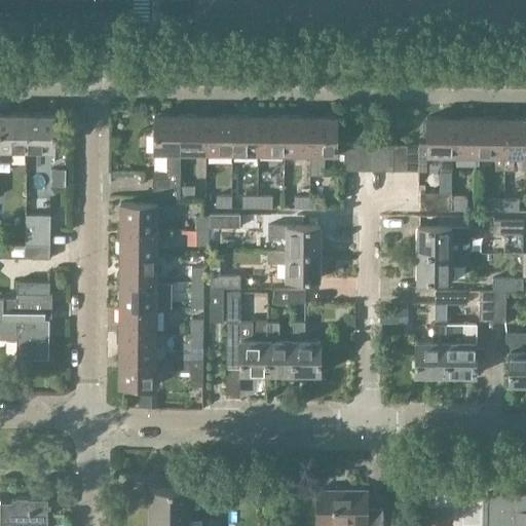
[(26,149),(26,113),(0,112),(0,161),(9,162),(9,149),(26,149)]
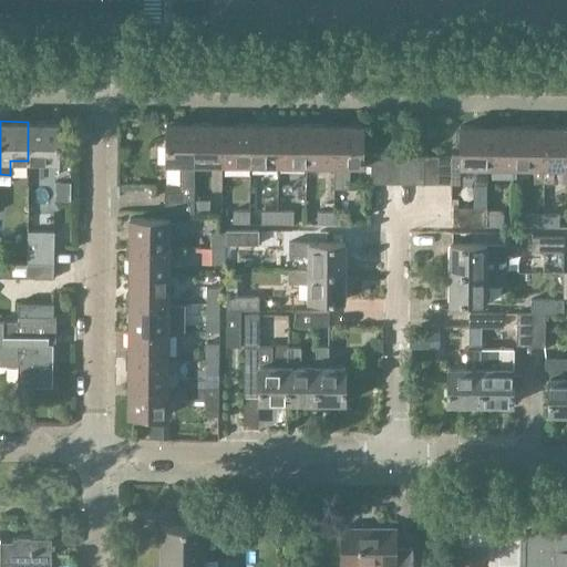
[(28,122),(28,161),(58,161),(58,122),(28,122)]
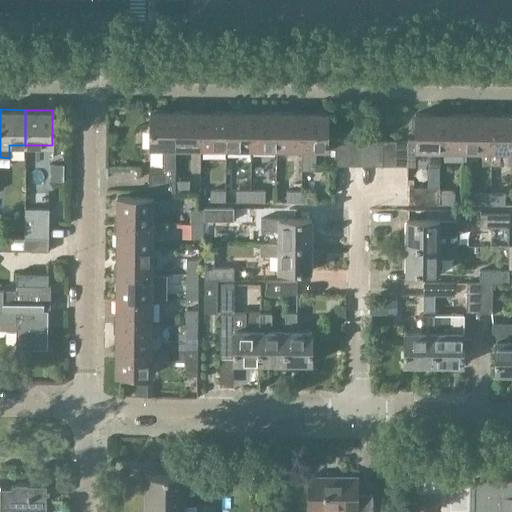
[(176,148),(176,111),(150,111),(149,148),(162,148),(162,167),(149,166),(149,192),(175,192),(175,180),(176,148)]
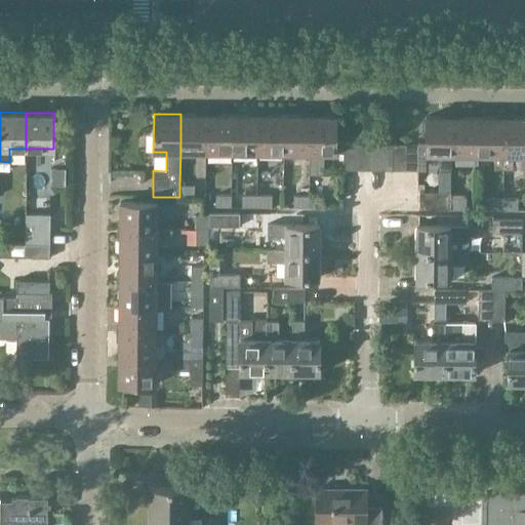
[(205,152),(206,114),(180,114),(180,152),(205,152)]
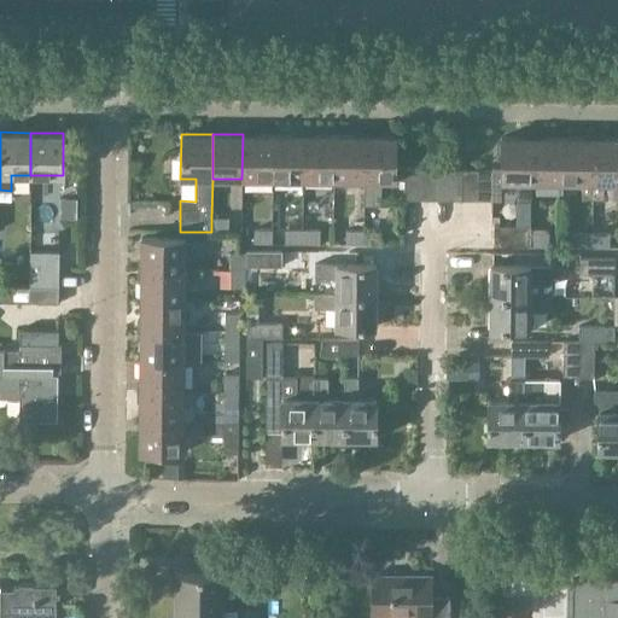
[(273,179),(273,134),(243,134),(242,179),(273,179)]
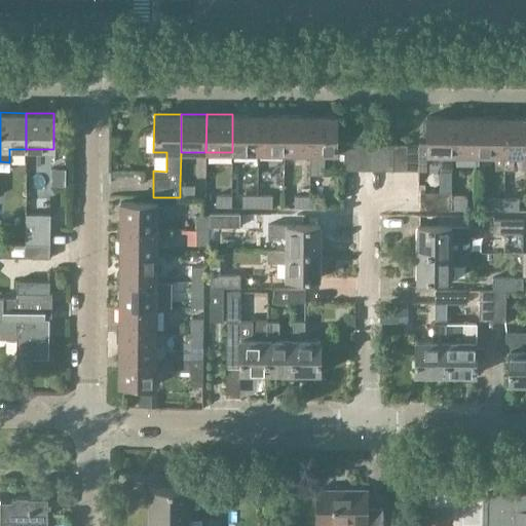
[(258,153),(258,115),(232,114),(232,152),(258,153)]
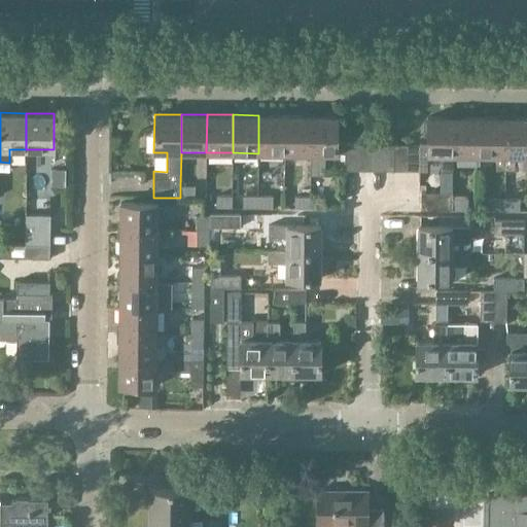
[(284,153),(285,115),(258,115),(258,153),(284,153)]
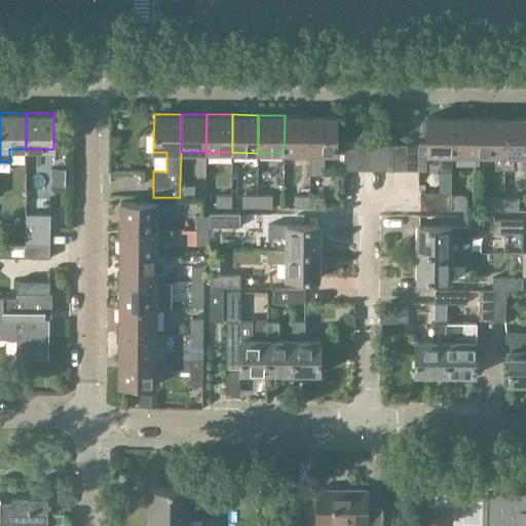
[(309,153),(310,115),(285,115),(284,153),(309,153)]
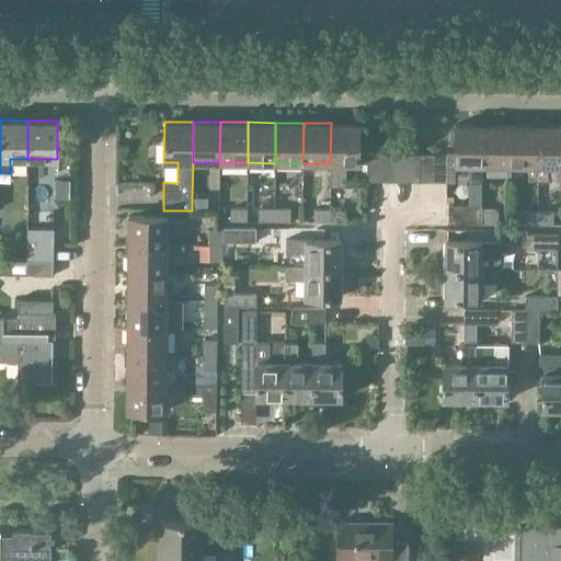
[(357,163),(357,123),(331,123),(330,163),(330,184),(343,184),(344,163),(357,163)]
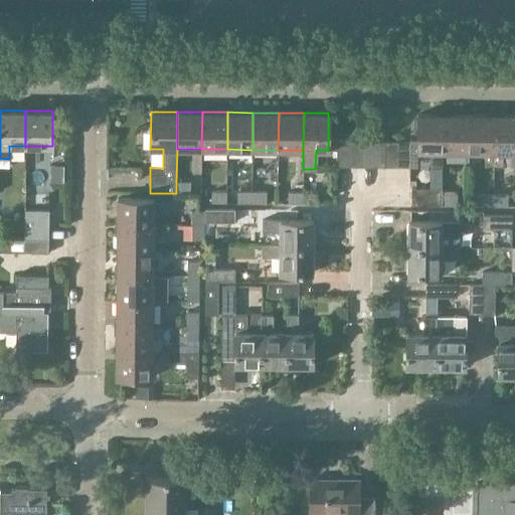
[(444,115),(416,114),(416,151),(430,151),(430,167),(442,167),(442,151),(443,151),(444,115)]
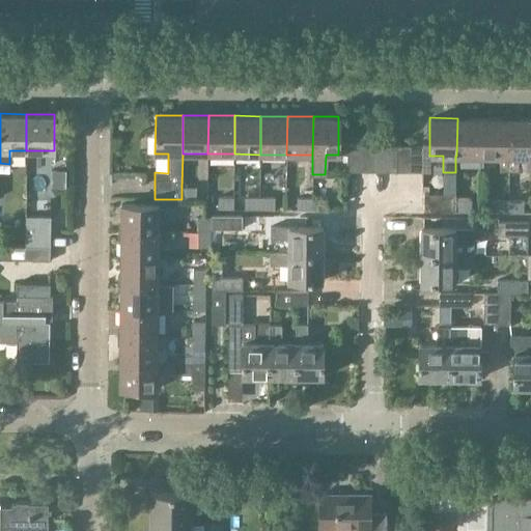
[(482,157),(483,118),(457,118),(456,156),(482,157)]
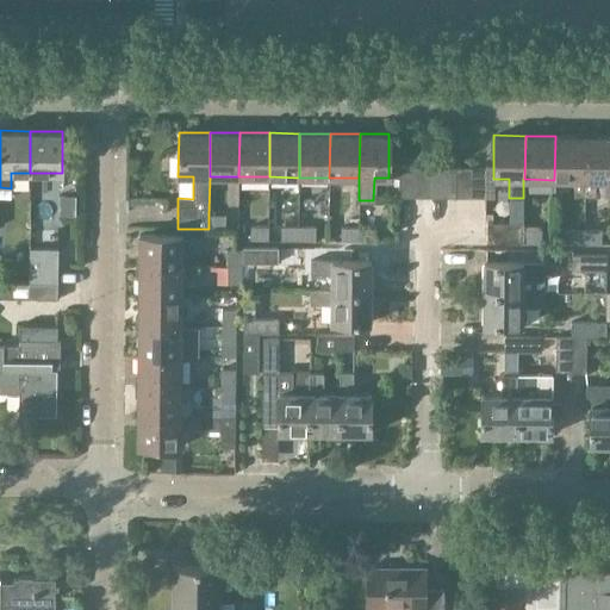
[(585,136),(555,136),(554,180),(573,180),(572,195),(584,195),(585,136)]
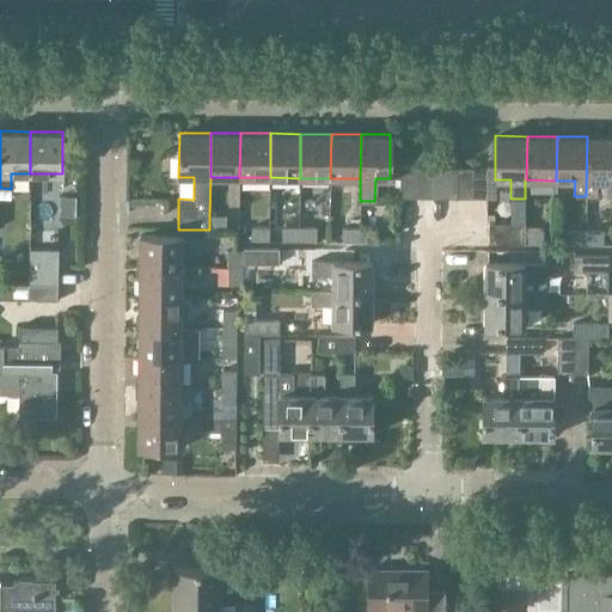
[(611,136),(587,136),(586,196),(597,196),(597,181),(611,181),(611,136)]
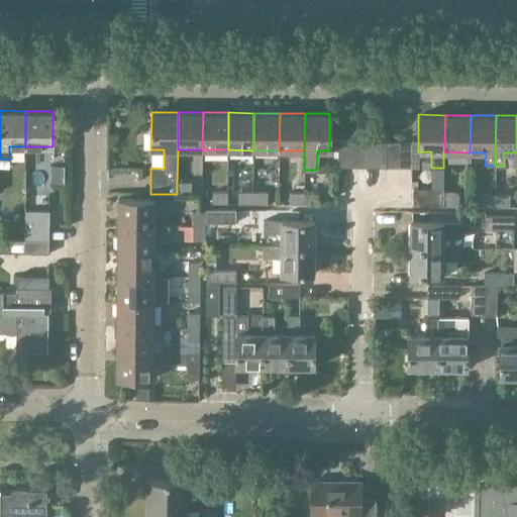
[(350,167),(350,141),(337,141),(337,167),(350,167)]
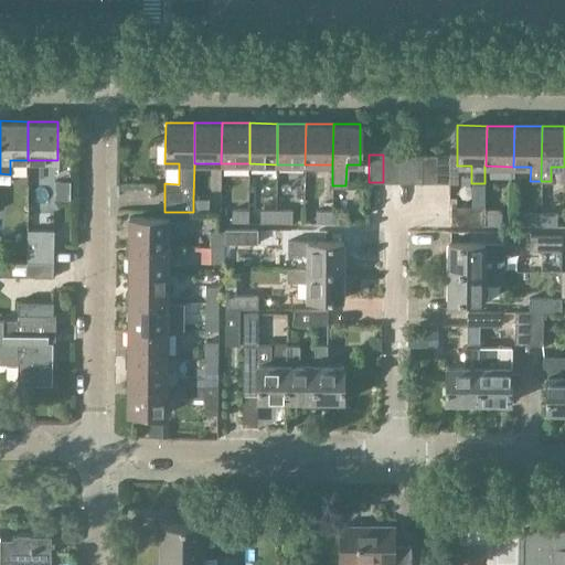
[(395,182),(396,155),(383,155),(383,182),(395,182)]
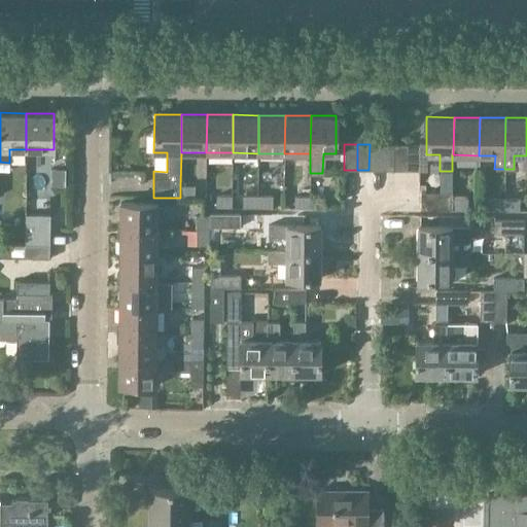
[(381,170),(382,144),(370,144),(369,170),(381,170)]
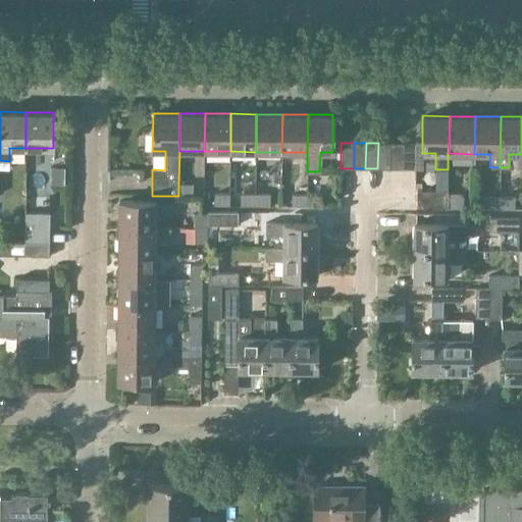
[(389,168),(389,143),(378,143),(377,168),(389,168)]
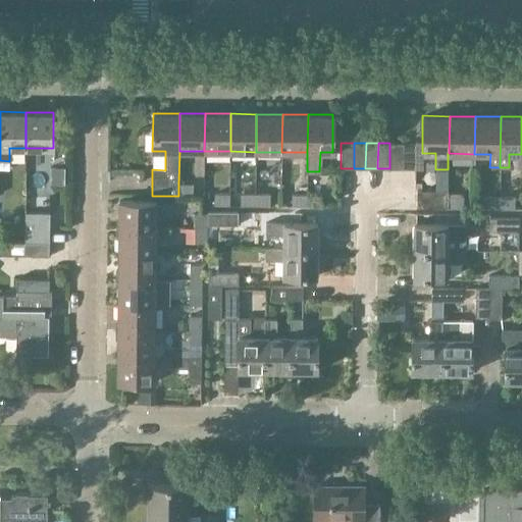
[(403,168),(403,143),(389,143),(389,168),(403,168)]
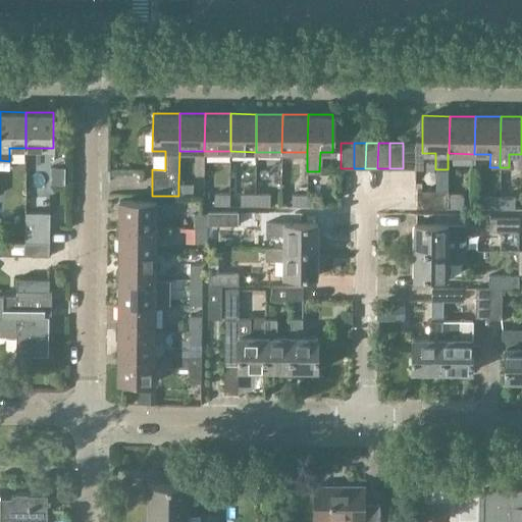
[(403,168),(413,169),(415,169),(415,144),(403,143),(403,168)]
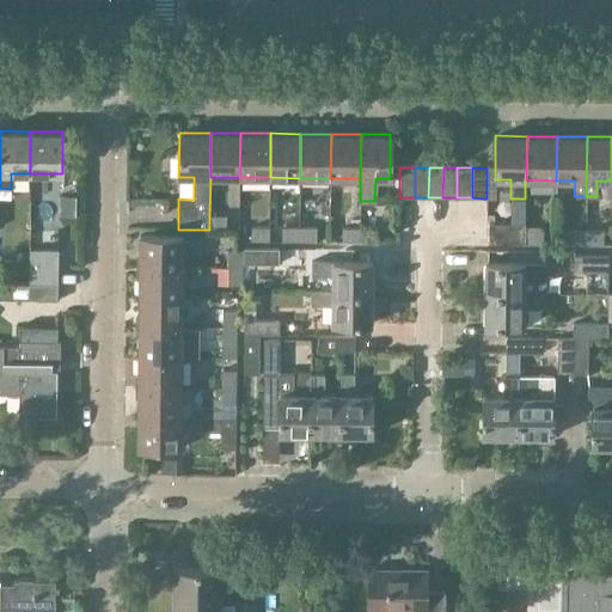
[(226,215),(209,215),(209,230),(226,230),(226,215)]
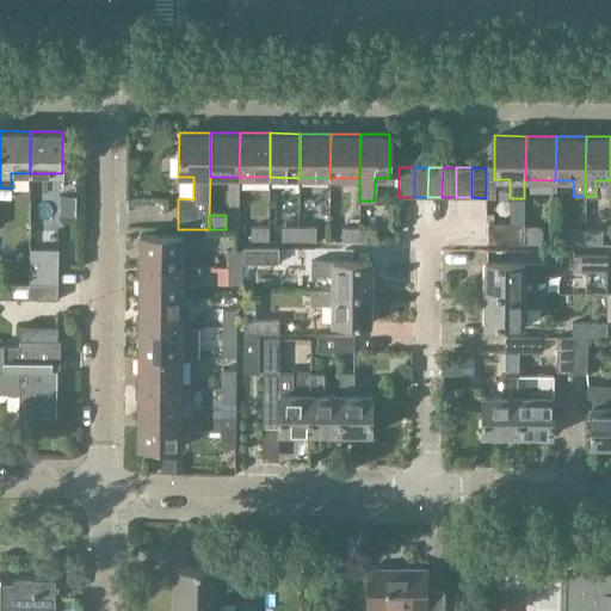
[(525,244),(525,229),(524,229),(524,223),(487,223),(487,244),(525,244)]
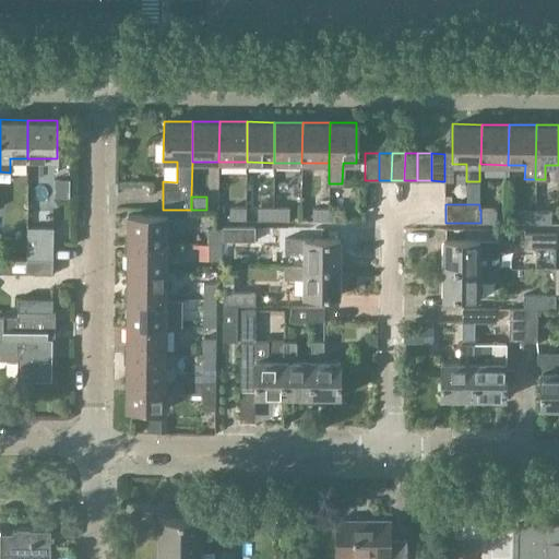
[(229,219),(246,219),(246,206),(230,206),(229,219)]
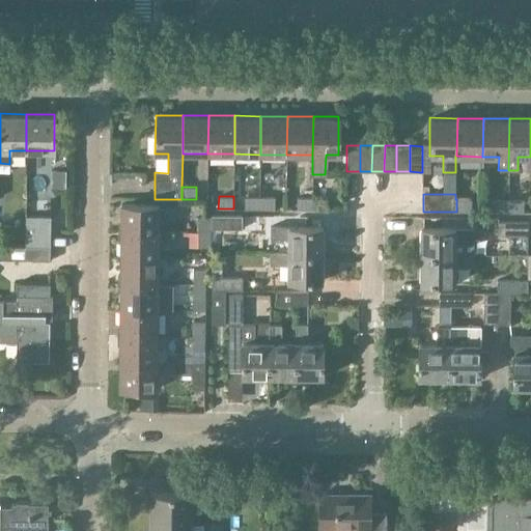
[(259,208),(259,197),(245,196),(245,208),(259,208)]
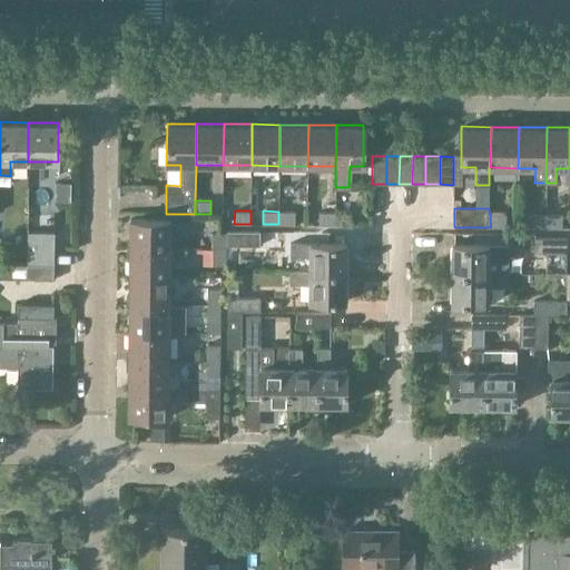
[(278,224),(295,225),(295,212),(278,212),(278,224)]
